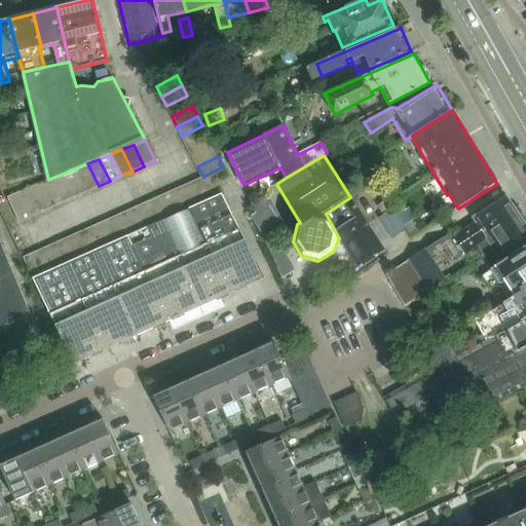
[(87,191),(99,186),(87,163),(76,168),(87,191)]
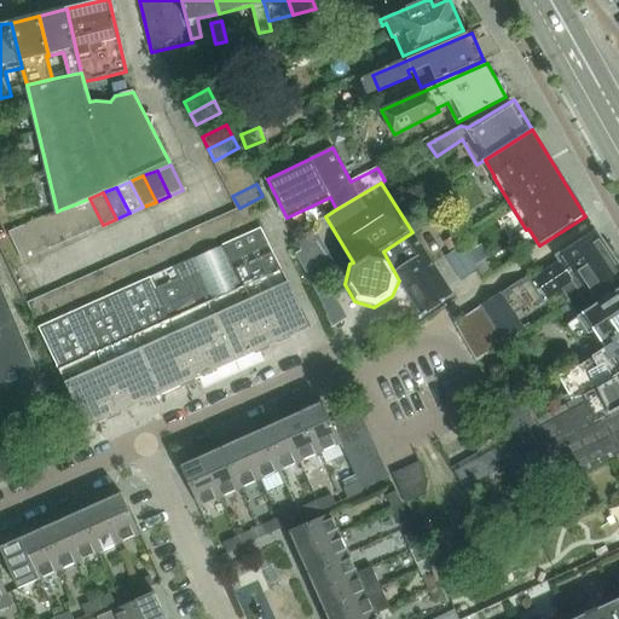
[(86,428),(312,325),(255,212),(268,206),(262,196),(239,208),(250,232),(239,237),(227,242),(215,248),(203,253),(192,258),(180,264),(168,268),(157,273),(145,279),(133,284),(122,289),(110,295),(98,300),(86,305),(75,311),(63,316),(51,320),(39,327),(86,428)]
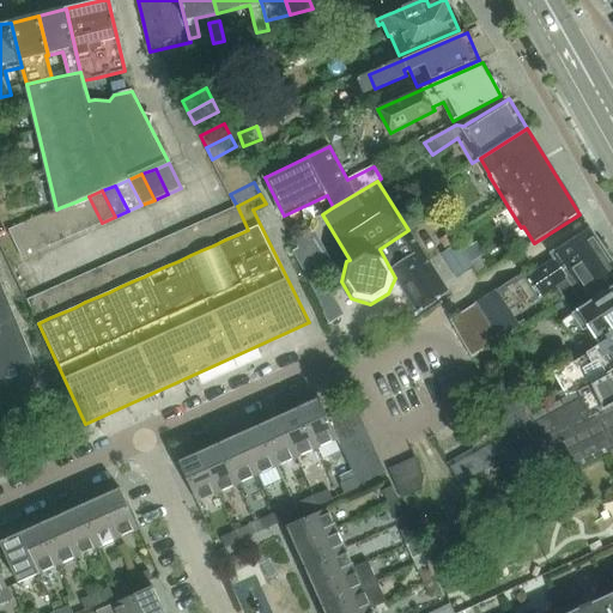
[(89,229),(102,223),(89,196),(74,202),(89,229)]
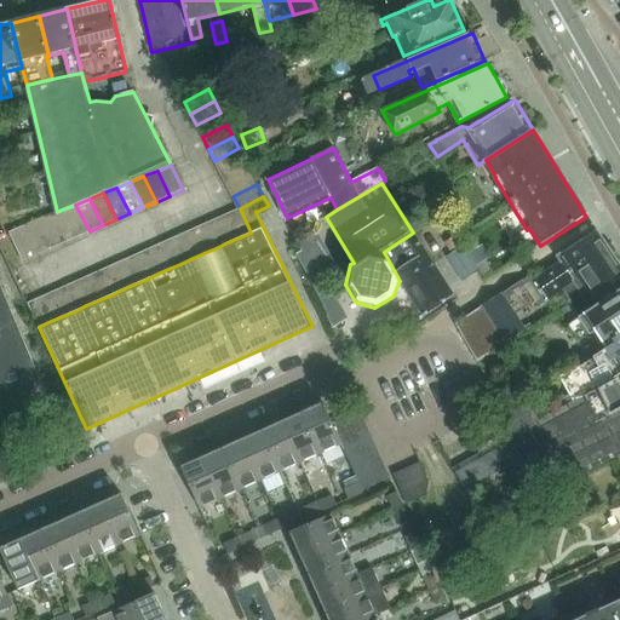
[(75,236),(90,231),(75,205),(62,210),(75,236)]
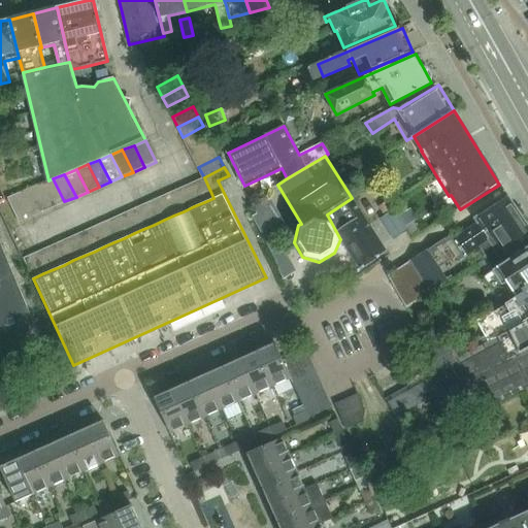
[(204,177),(194,182),(204,202),(213,198),(204,177)]
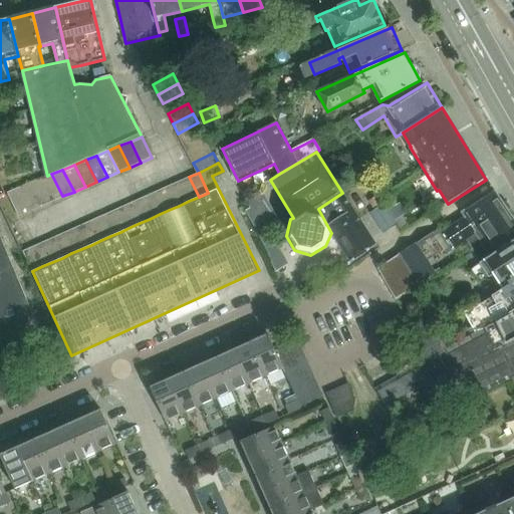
[(51,201),(62,196),(51,174),(47,176),(40,179),(51,201)]
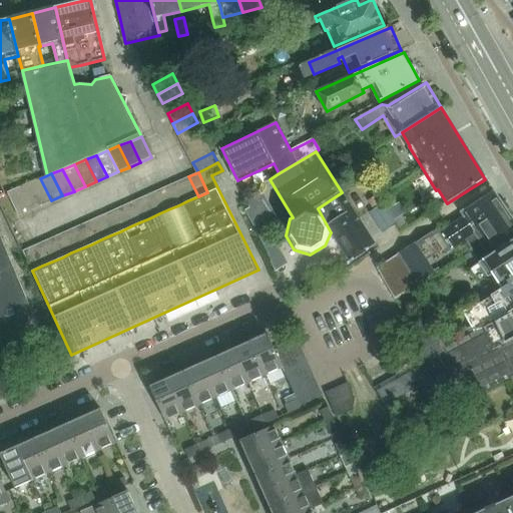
[(188,176),(178,180),(188,200),(198,196),(188,176)]
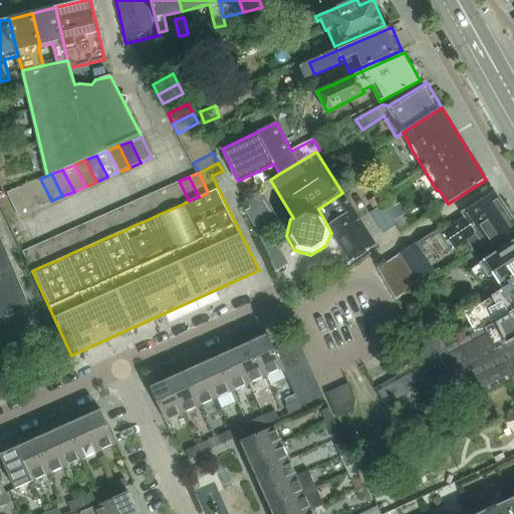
[(40,206),(51,201),(40,179),(29,184),(40,206)]
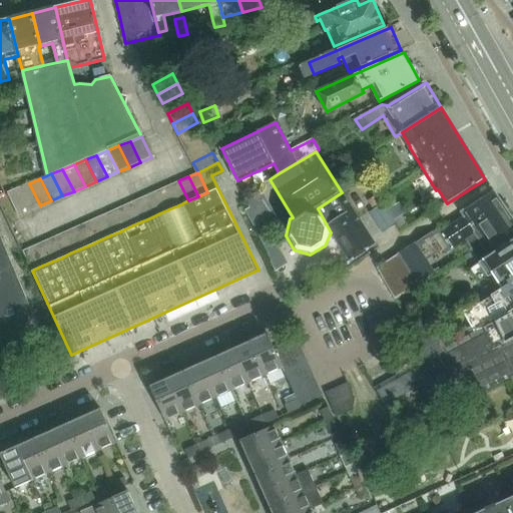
[(178,180),(168,185),(178,205),(188,200),(178,180)]
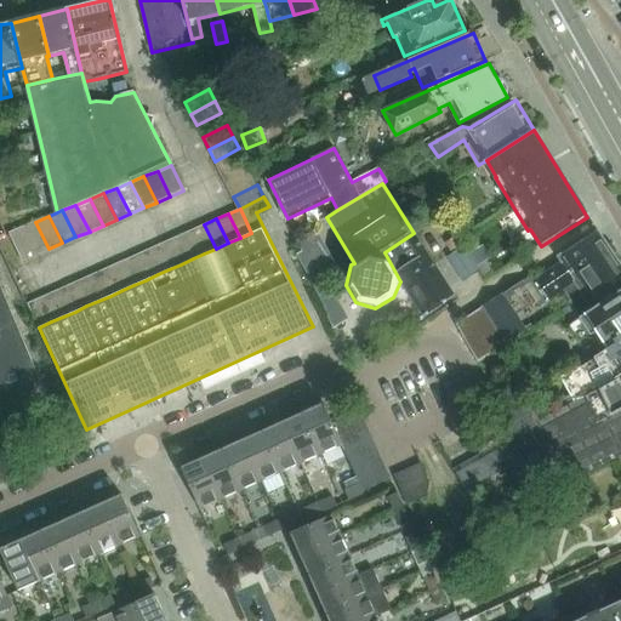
[(35,255),(49,249),(35,222),(22,228),(35,255)]
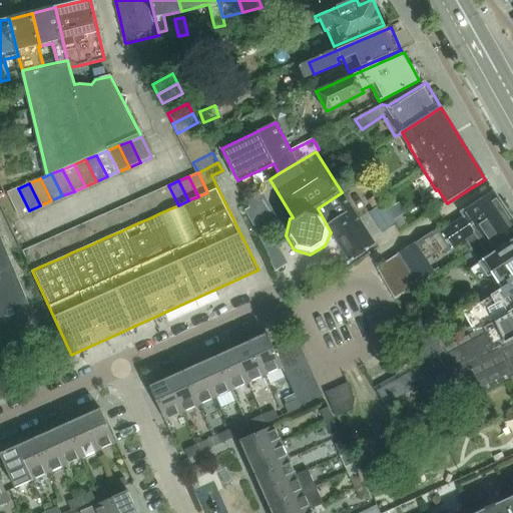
[(168,185),(159,189),(168,209),(178,205),(168,185)]
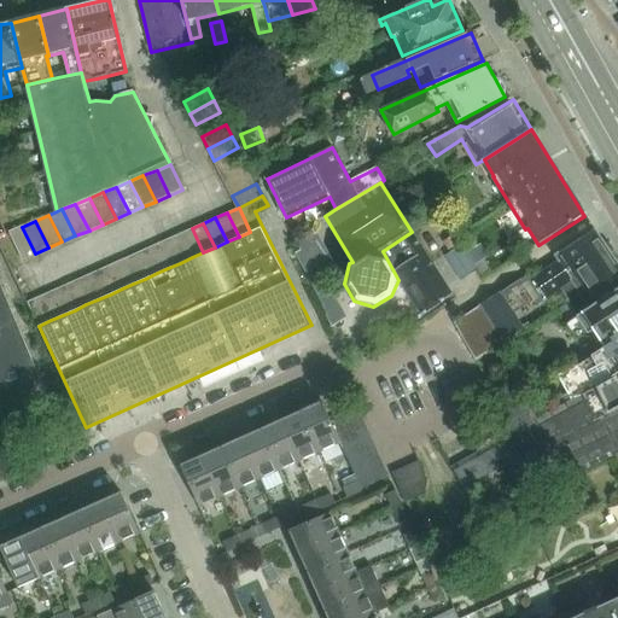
[(22,227),(9,232),(22,260),(35,254),(22,227)]
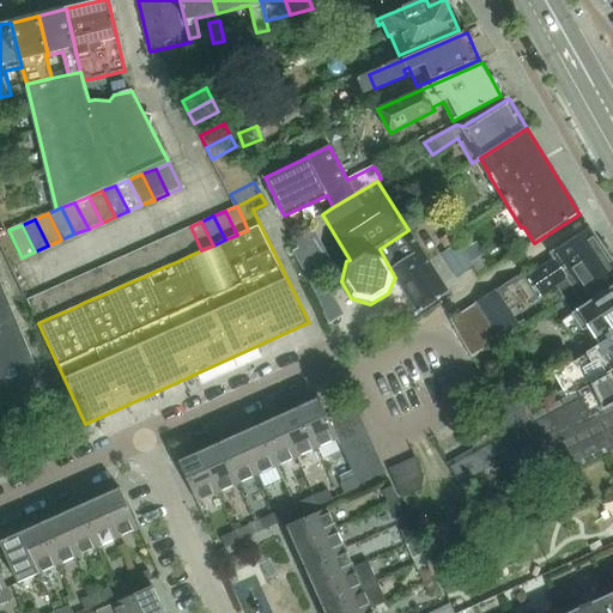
[(201,250),(190,226),(178,231),(190,255),(201,250)]
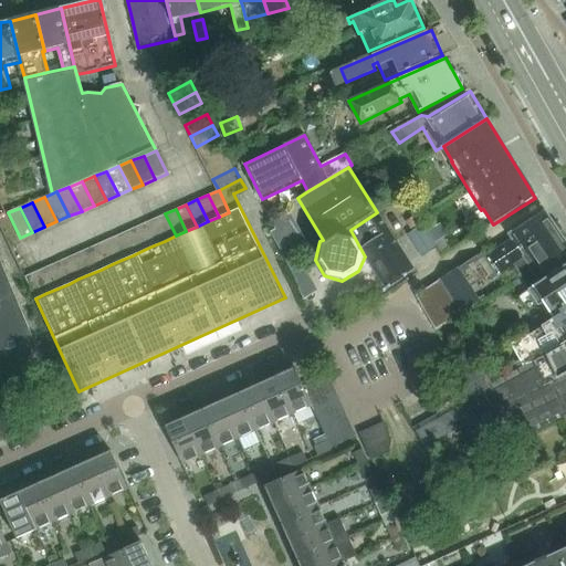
[(377,212),(350,230),(365,257),(386,290),(416,269),(377,212)]
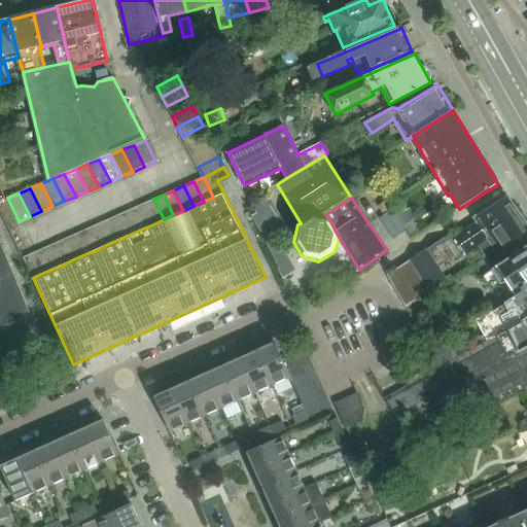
[(153,199),(143,204),(153,224),(164,219),(153,199)]
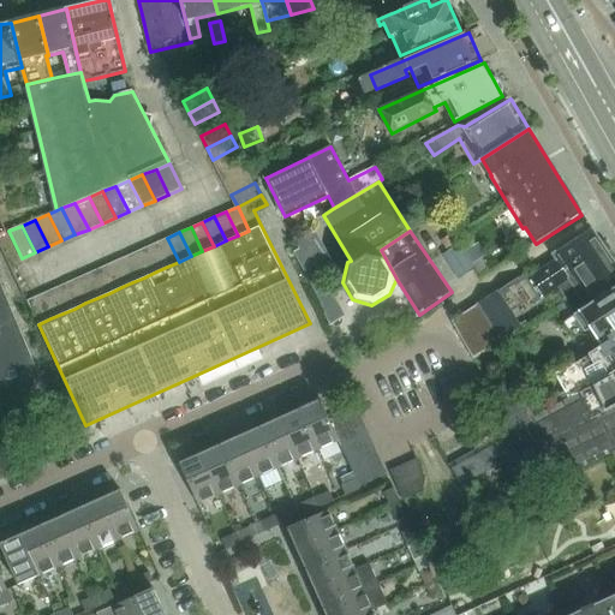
[(577,315),(614,288),(614,264),(592,232),(555,257),(557,261),(572,281),(561,288),(569,299),(567,300),(577,315)]
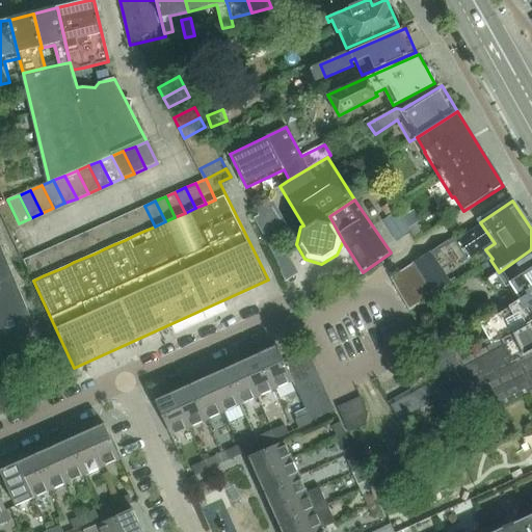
[(383,210),(389,217),(397,212),(391,205),(383,210)]
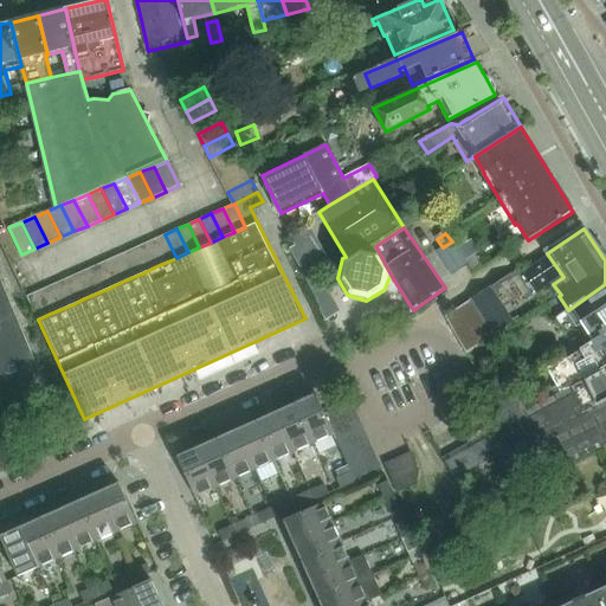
[(165,234),(154,239),(165,263),(176,258),(165,234)]
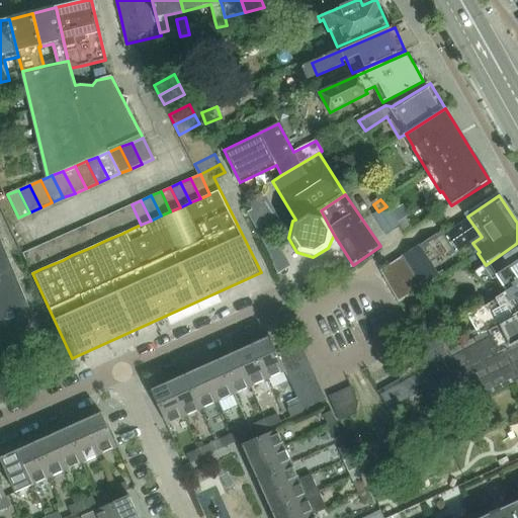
[(132,204),(121,208),(132,229),(141,225),(132,204)]
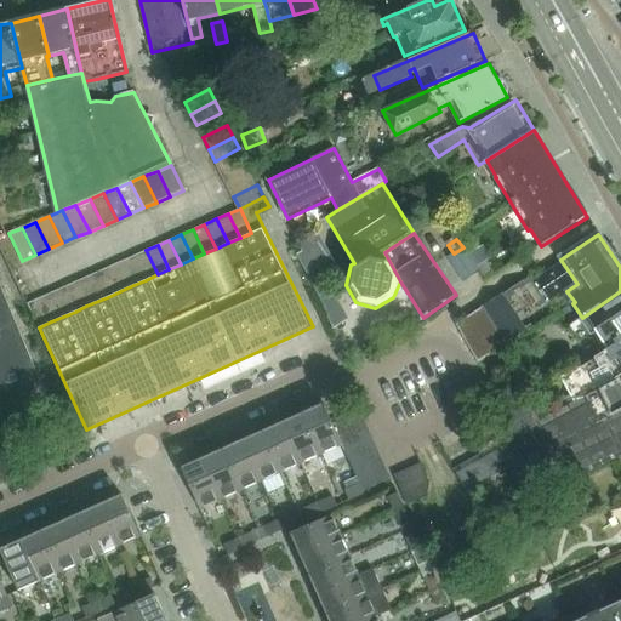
[(337,298),(311,248),(296,255),(323,306),(337,298)]
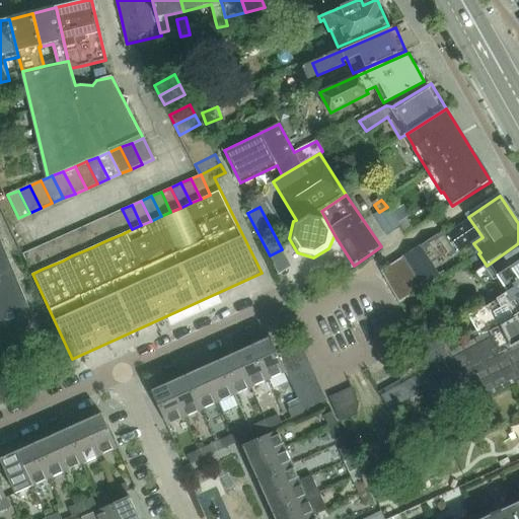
[(387,207),(379,212),(374,216),(387,236),(400,227),(387,207)]
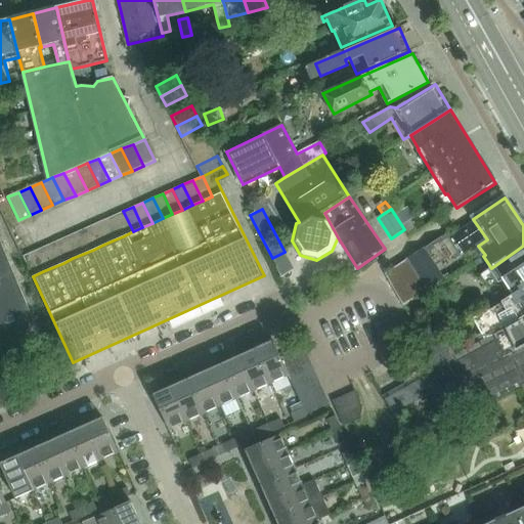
[(123,211),(113,216),(123,236),(133,231),(123,211)]
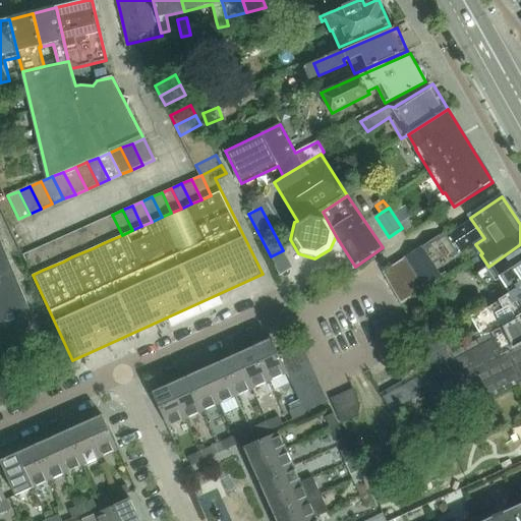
[(112,215),(103,219),(112,239),(122,235),(112,215)]
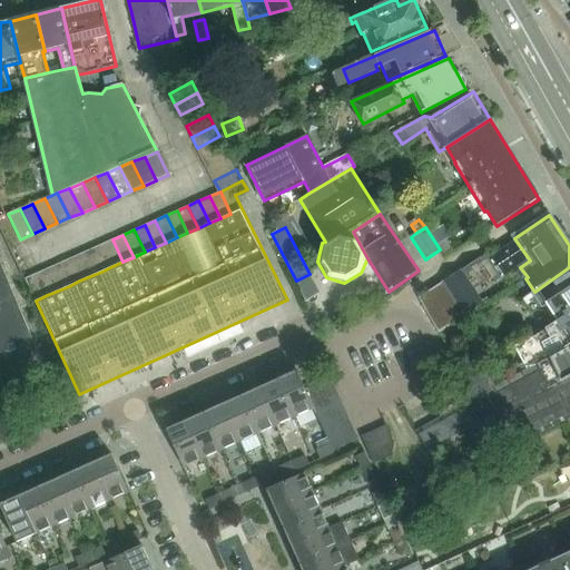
[(112,239),(101,244),(112,266),(123,262),(112,239)]
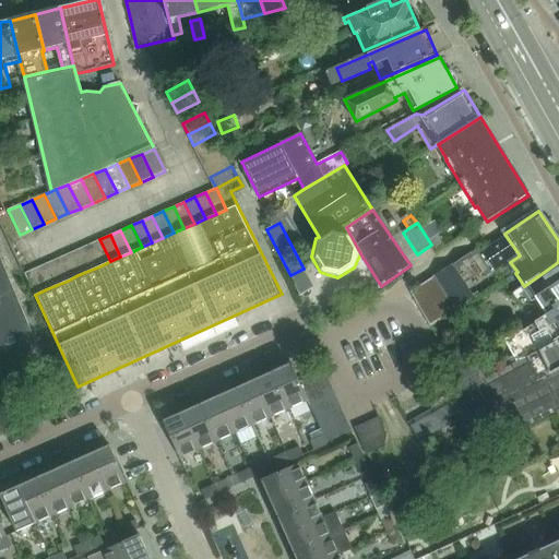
[(437,236),(430,240),(437,250),(443,246),(437,236)]
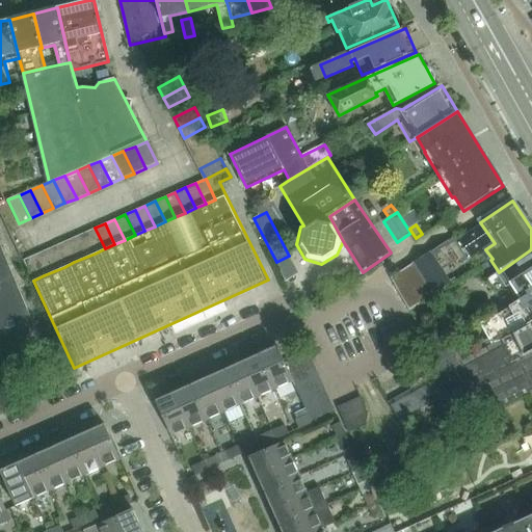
[(495,243),(482,225),(460,242),(471,259),(485,249),(495,243)]
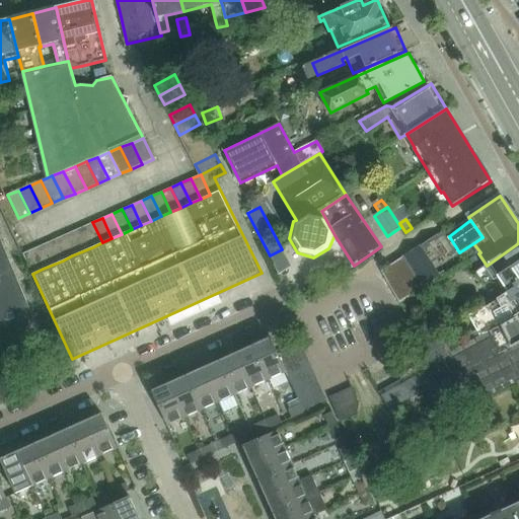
[(92,222),(82,227),(92,247),(102,242),(92,222)]
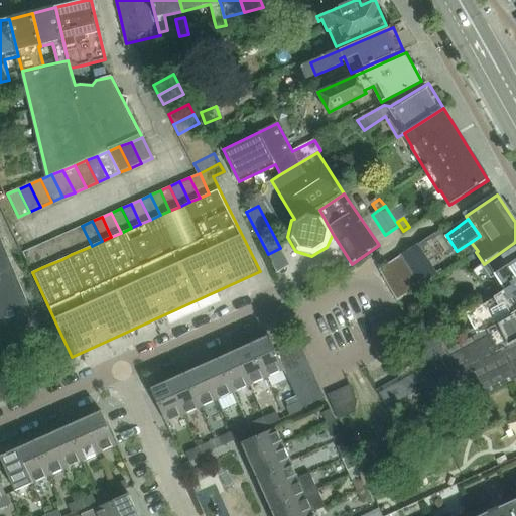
[(82,226),(73,230),(82,250),(92,246),(82,226)]
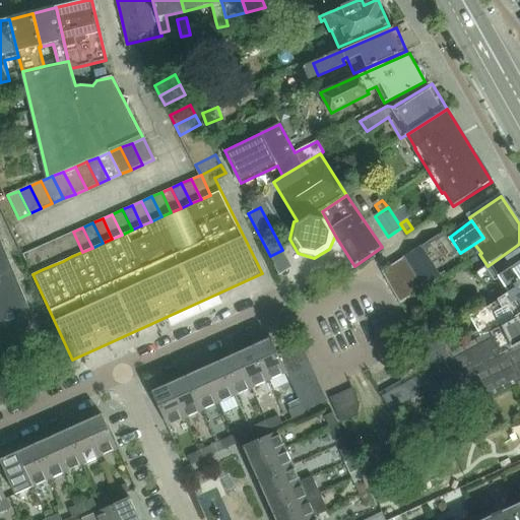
[(73,232),(63,236),(72,256),(82,252),(73,232)]
